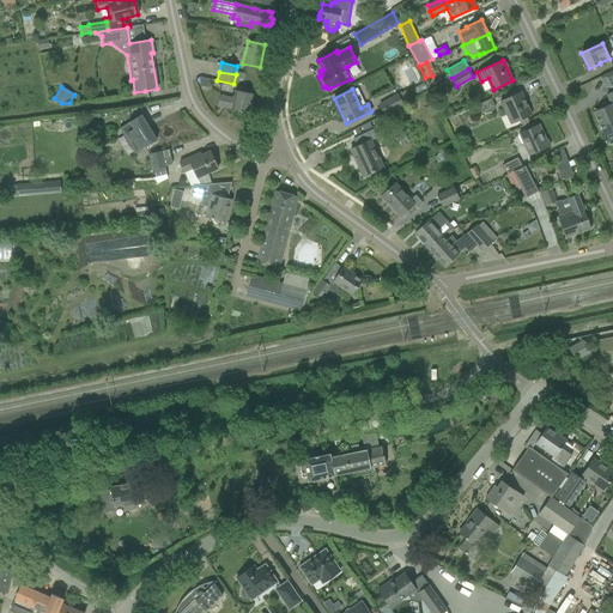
[(250,113),(254,95),(236,91),(234,98),(219,95),(217,105),(250,113)]
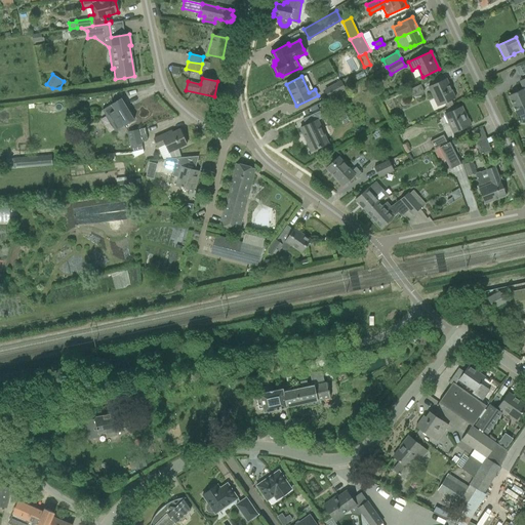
[(518,91),(509,95),(513,106),(524,99),(524,78),(519,81),(522,88),(523,89),(518,91)]
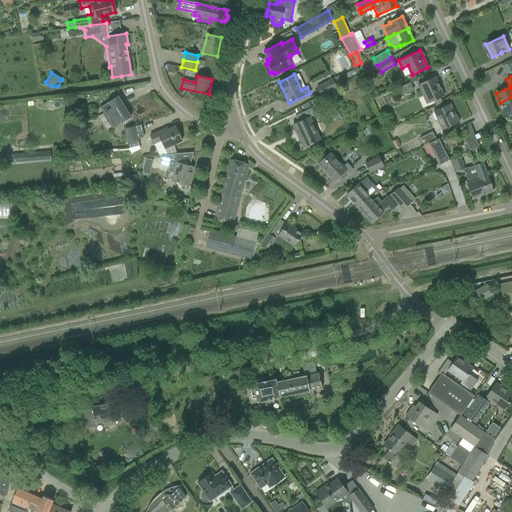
[(426,81),(417,85),(423,97),(426,104),(431,101),(433,101),(435,100),(440,97),(444,96),(435,77),(426,81)]
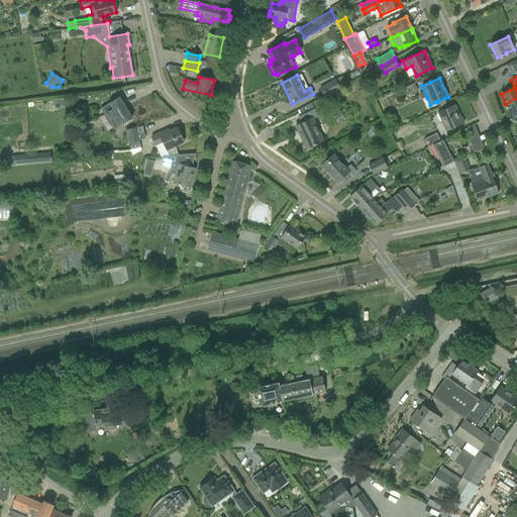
[(335,81),(320,89),(324,96),(339,88),(340,87),(337,80),(335,81)]
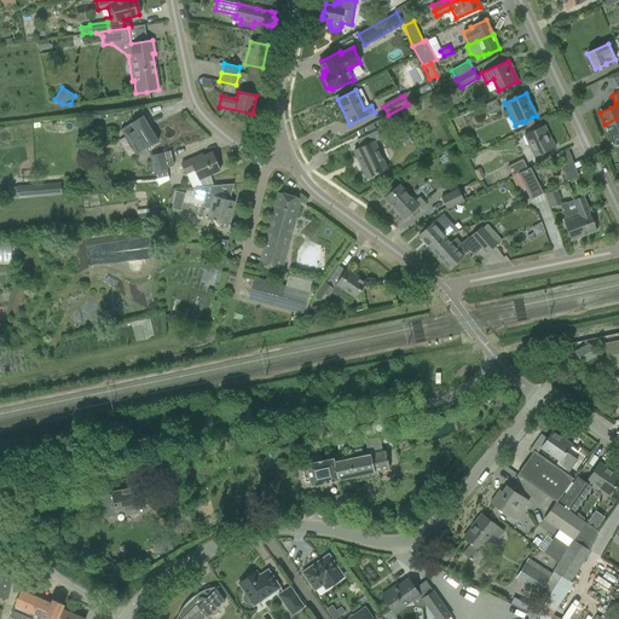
[(482,117),(499,109),(496,99),(478,108),(482,117)]
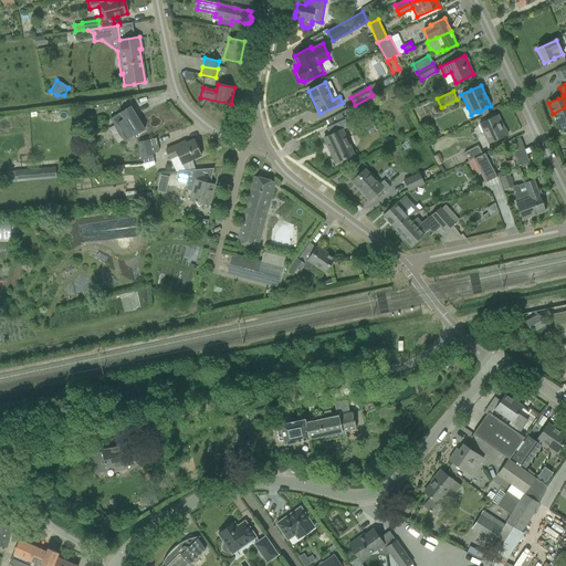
[(112,118),(111,118),(124,142),(128,138),(135,135),(144,128),(130,106),(113,117),(112,118)]
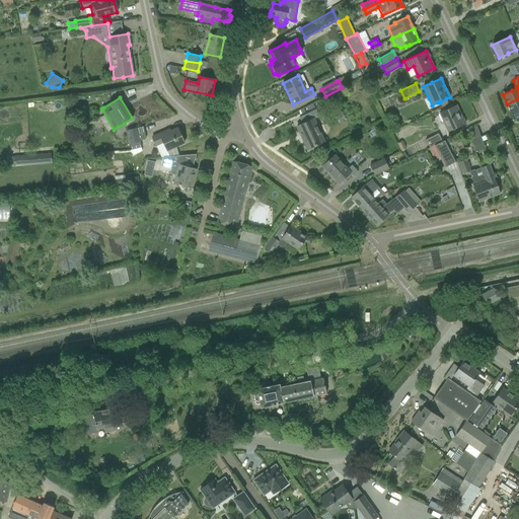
[(518,98),(507,104),(511,116),(513,115),(516,120),(518,122),(518,121),(518,98)]
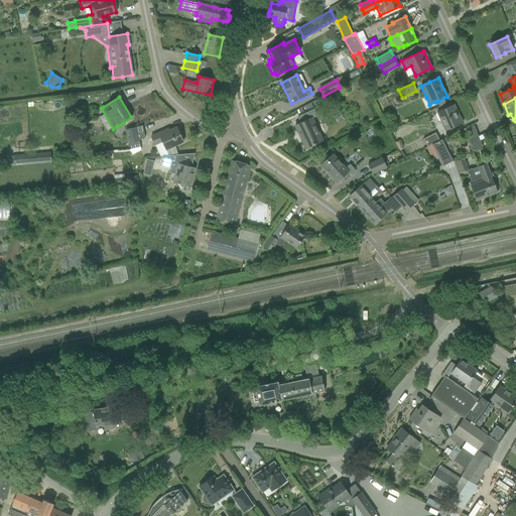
[(462,123),(459,118),(454,105),(444,109),(437,112),(445,131),(453,127),(462,123)]
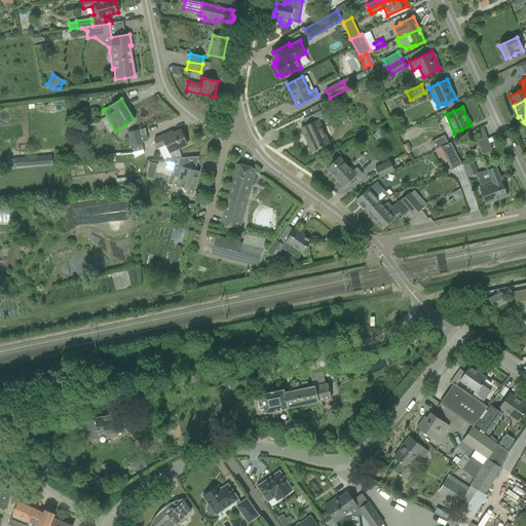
[(311,151),(321,147),(329,144),(317,120),(323,118),(320,111),(303,119),(306,125),(301,128),(311,151)]
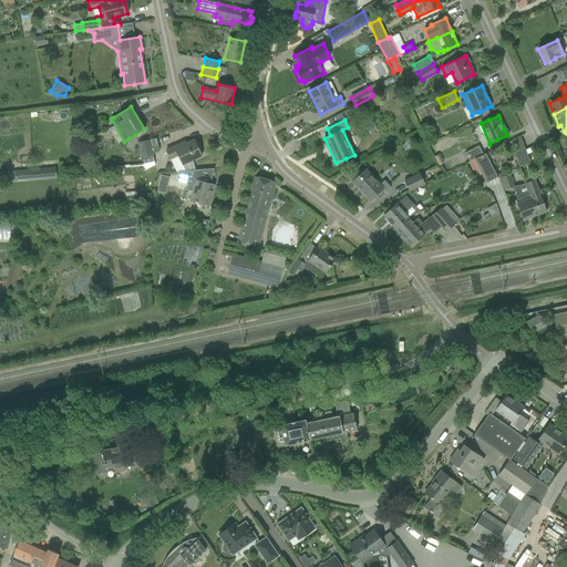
[(509,142),(516,161),(528,156),(521,137),(509,142)]
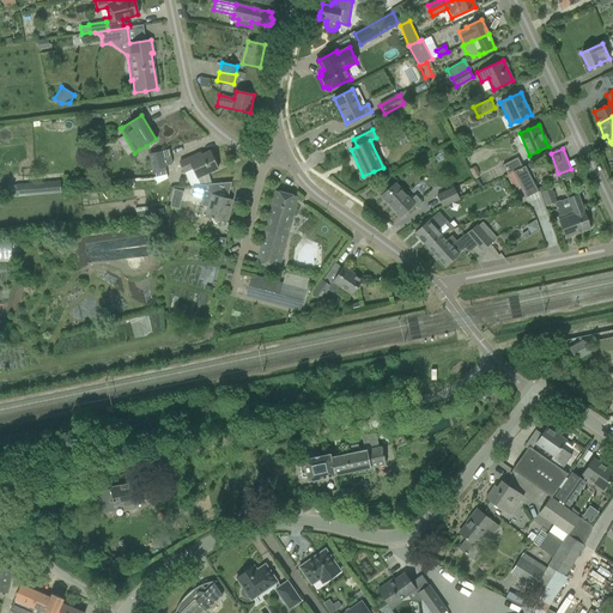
[(167,175),(165,167),(173,163),(169,150),(150,153),(155,177),(167,175)]
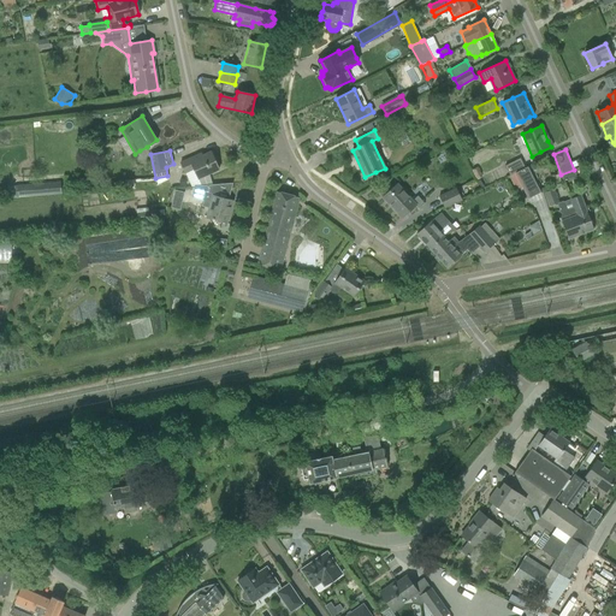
[(219,170),(211,152),(197,158),(196,157),(181,163),(185,173),(194,170),(199,179),(219,170)]
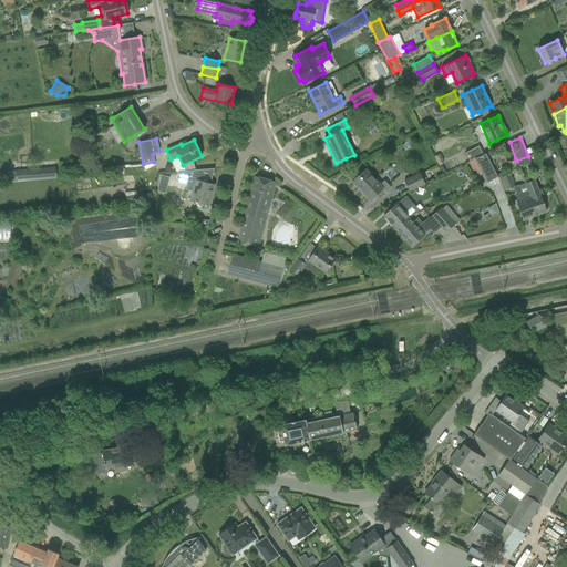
[(470,162),(473,160),(483,154),(478,145),(465,153),(470,162)]
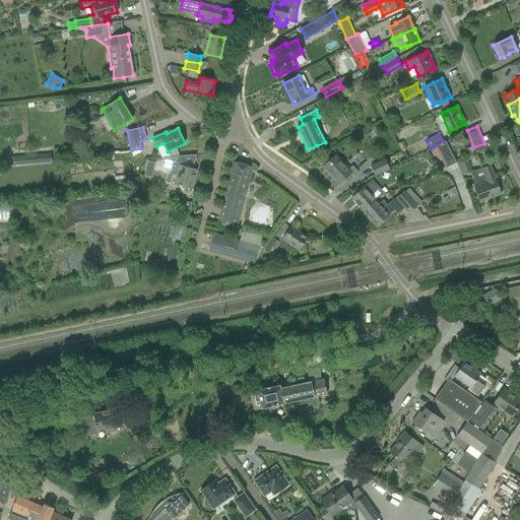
[(445,168),(457,163),(446,140),(443,141),(434,146),(445,168)]
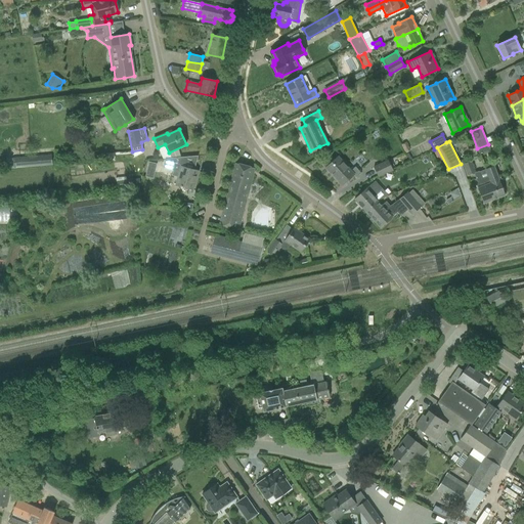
[(44,155),(18,157),(19,167),(45,165),(44,155)]
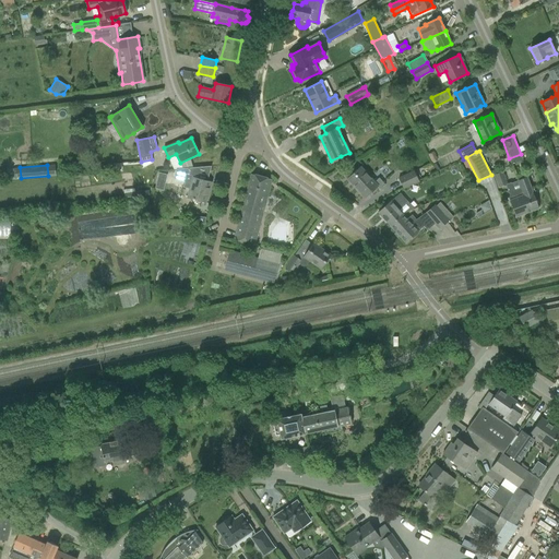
[(174,176),(174,179),(183,181),(182,187),(189,188),(187,198),(206,203),(211,181),(205,180),(210,166),(209,166),(182,168),(176,169),(174,176)]
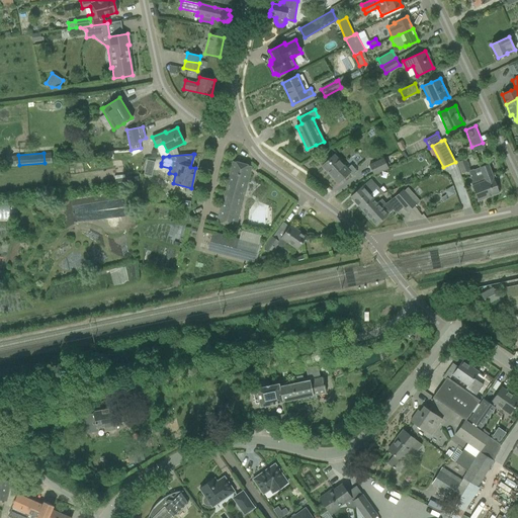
[(13,155),(6,156),(7,166),(14,165),(19,165),(18,155),(13,155)]
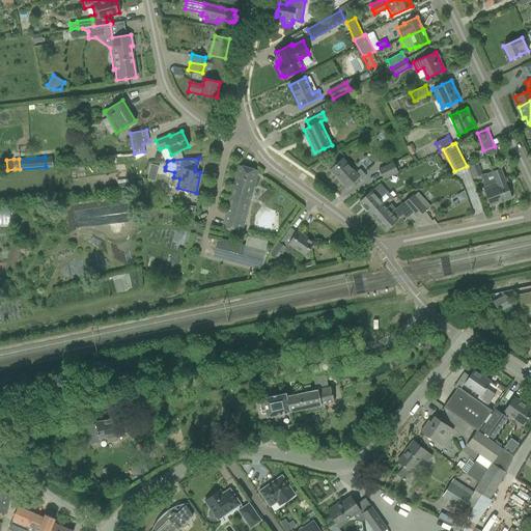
[(342,159),(337,163),(330,170),(346,188),(354,182),(358,177),(360,179),(365,175),(360,169),(355,173),(342,159)]
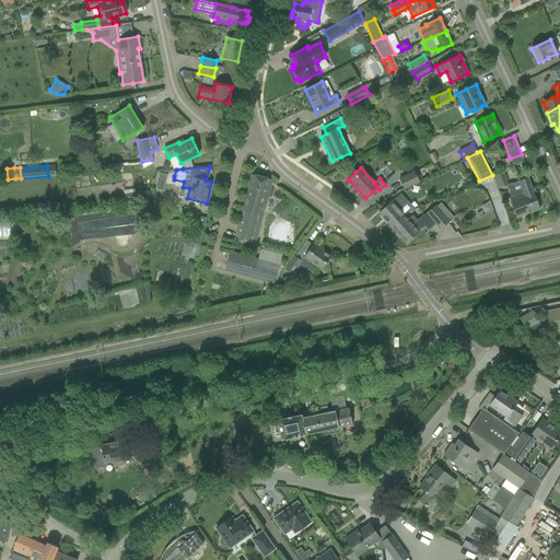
[(408,186),(418,182),(419,181),(413,171),(398,178),(403,188),(408,186)]
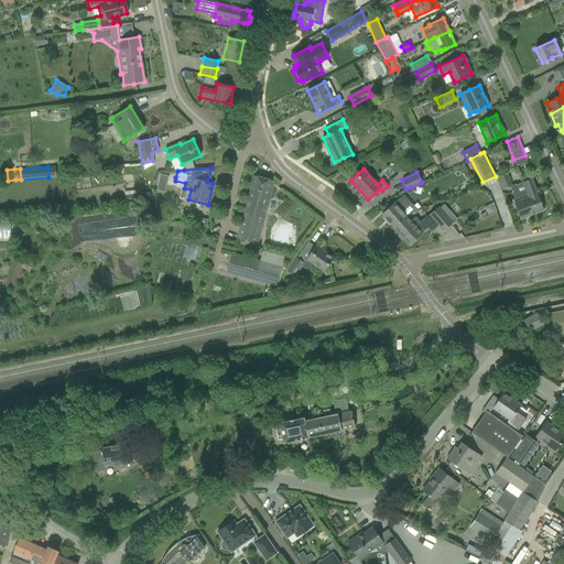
[(160,173),(155,190),(164,192),(169,175),(160,173)]
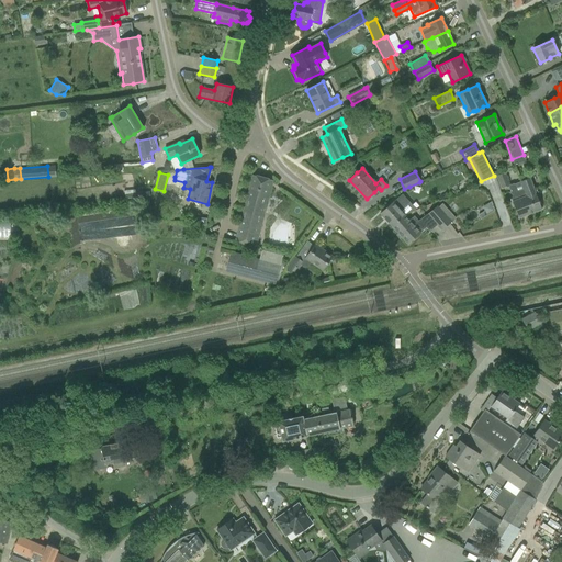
[(501,175),(496,176),(501,189),(508,186),(509,184),(505,172),(501,175)]
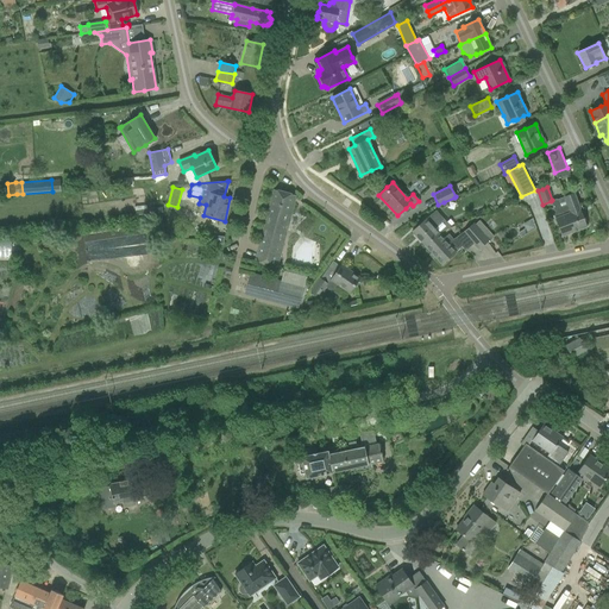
[(276,268),(295,195),(274,189),(255,262),(276,268)]
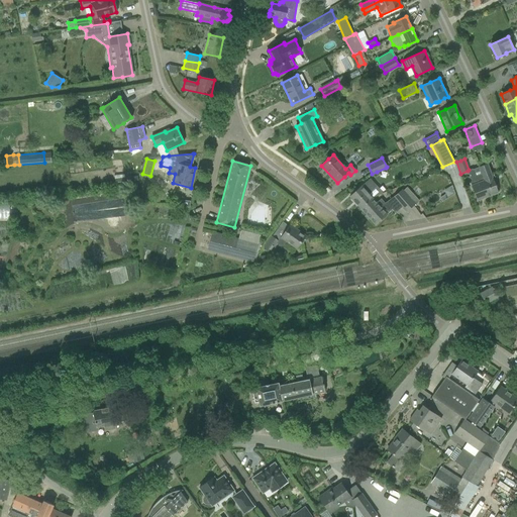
[(498,193),(487,164),(479,167),(484,181),(485,182),(484,182),(487,189),(489,188),(492,195),(498,193)]
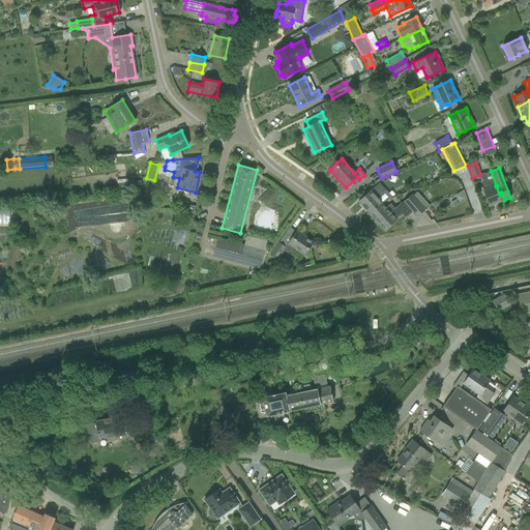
[(480,174),(479,175),(481,181),(479,182),(484,196),(489,206),(504,200),(501,193),(499,194),(496,186),(497,186),(496,185),(490,187),(484,174),(483,173),(480,174)]
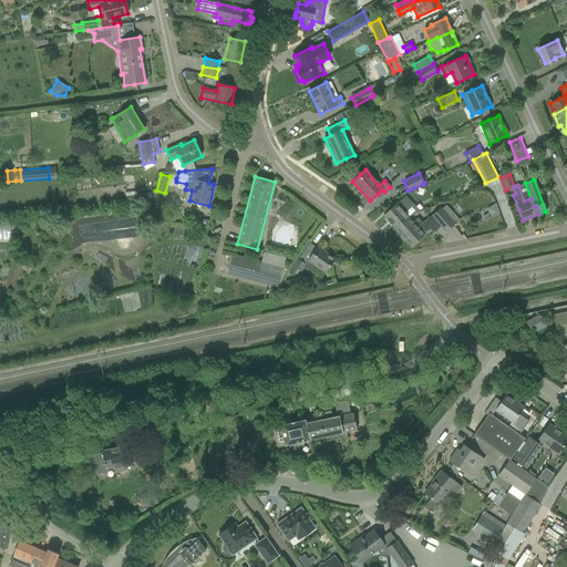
[(126,204),(152,202),(151,194),(126,197),(126,204)]
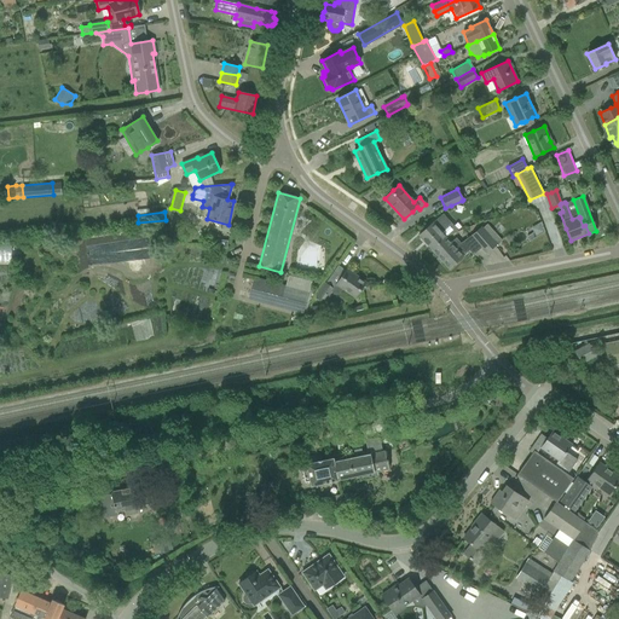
[(431,249),(432,250),(445,237),(458,232),(458,231),(457,231),(450,224),(450,223),(443,214),(433,223),(420,235),(418,236),(431,250),(431,249)]
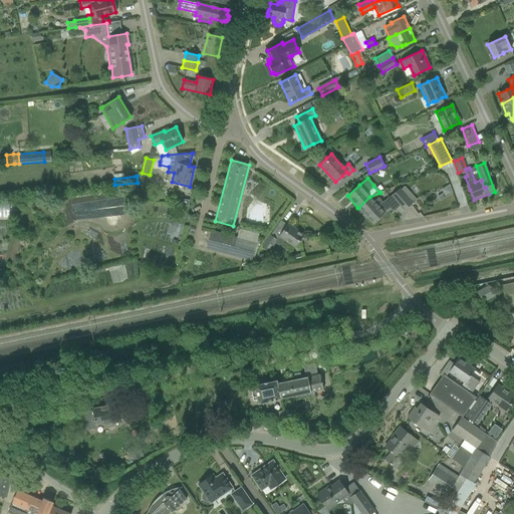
[(369,197),(358,208),(363,214),(366,217),(372,223),(384,213),(389,209),(387,207),(388,206),(390,208),(393,212),(400,206),(404,211),(413,203),(416,200),(405,187),(401,190),(401,189),(382,202),(378,198),(374,202),(369,197)]
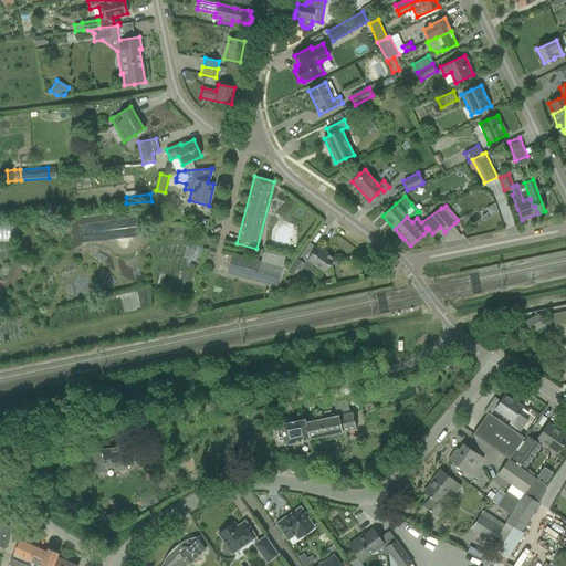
[(297,259),(289,271),(295,275),(302,266),(305,269),(312,268),(314,264),(325,272),(334,259),(317,247),(313,252),(307,260),(306,259),(301,254),(297,259)]
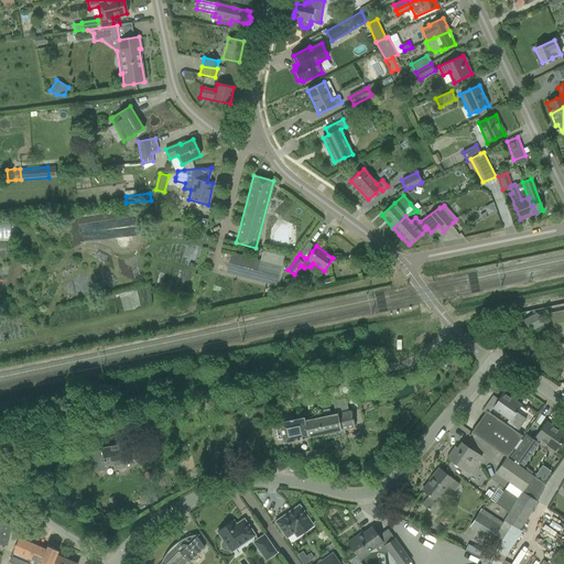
[(262,251),(260,262),(232,255),(228,272),(275,284),(283,257),(262,251)]
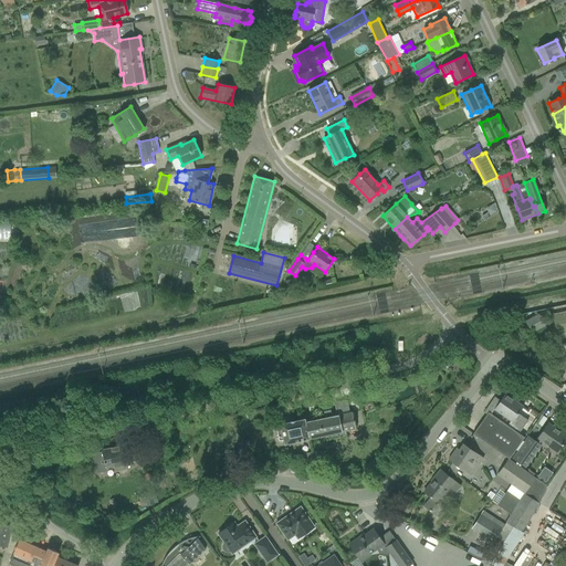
[(565,311),(552,314),(556,335),(565,333),(565,311)]
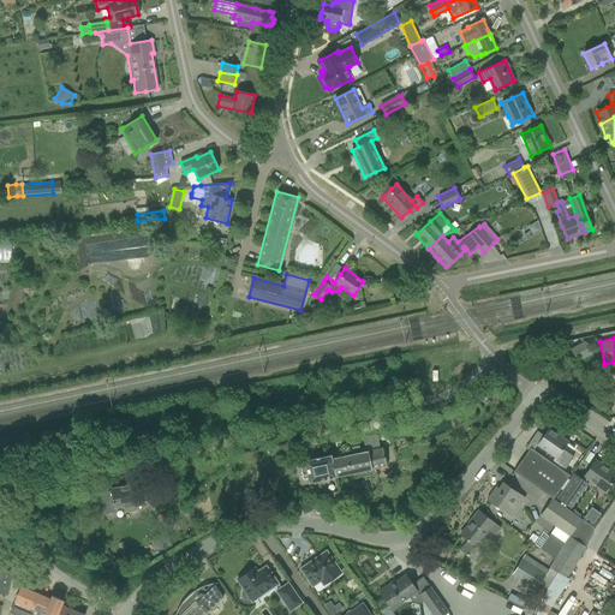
[(571,350),(578,362),(591,353),(585,342),(571,350)]
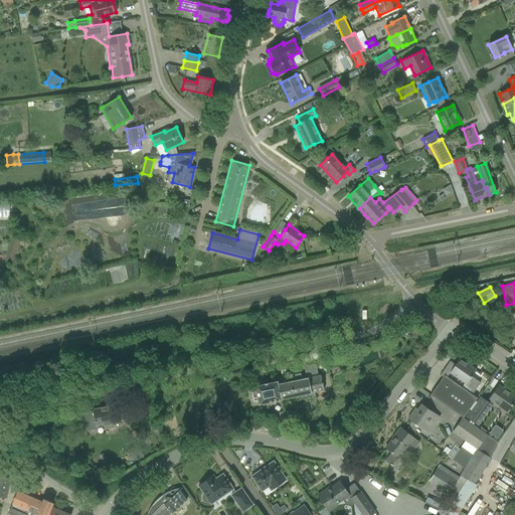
[(445,369),(449,373),(464,383),(461,387),(472,394),(480,382),(476,380),(471,376),(475,371),(476,370),(459,358),(455,365),(451,361),(445,369)]
